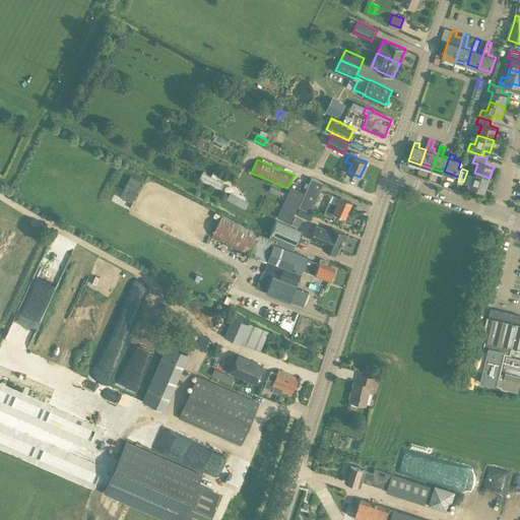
[(202,171),(199,178),(219,188),(220,186),(222,184),(222,182),(202,171)]
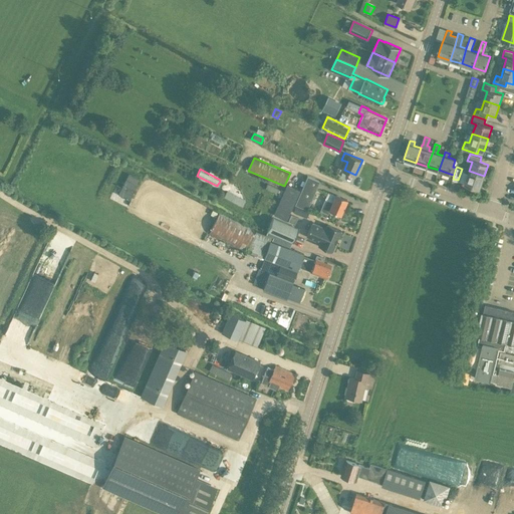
[(480,189),(484,176),(469,171),(465,184),(480,189)]
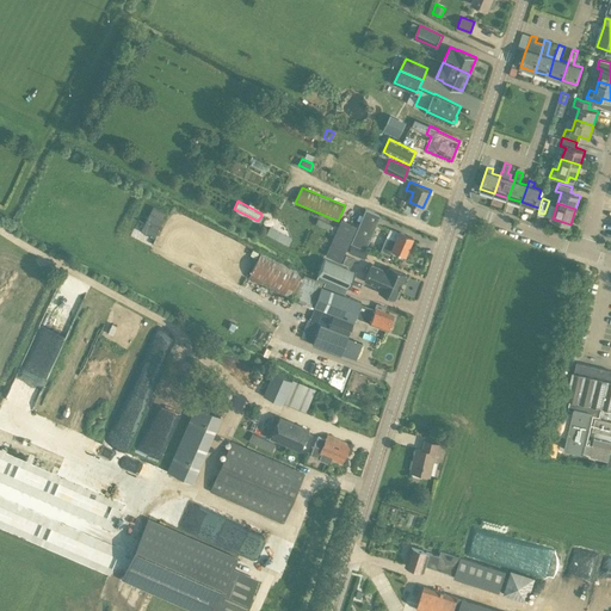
[(153,207),(141,230),(154,238),(166,214),(153,207)]
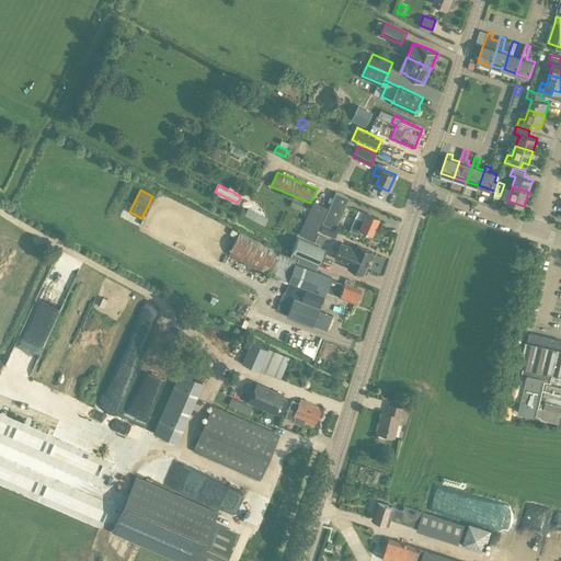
[(335,228),(348,197),(335,192),(329,207),(327,207),(320,221),(335,228)]
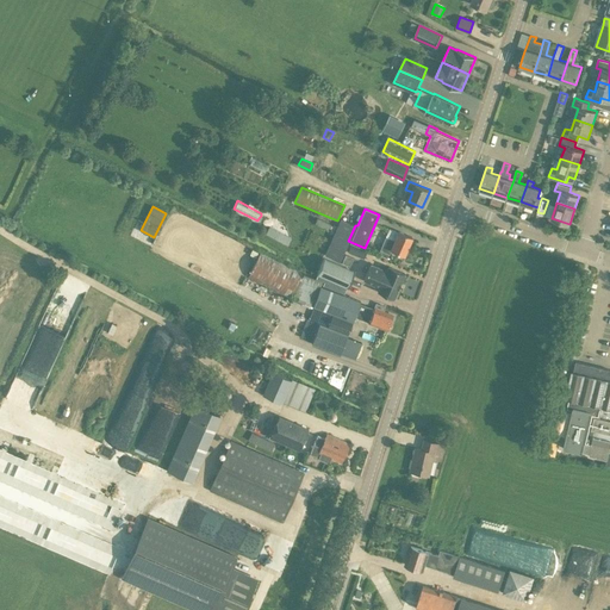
[(348,241),(355,225),(341,218),(325,255),(340,261),(348,241)]
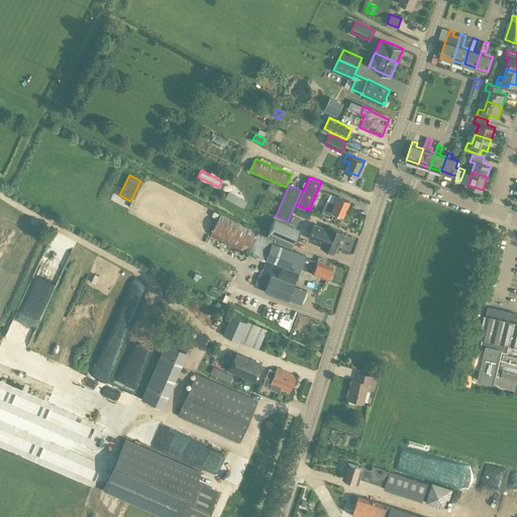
[(270,186),(268,190),(278,194),(280,191),(270,186)]
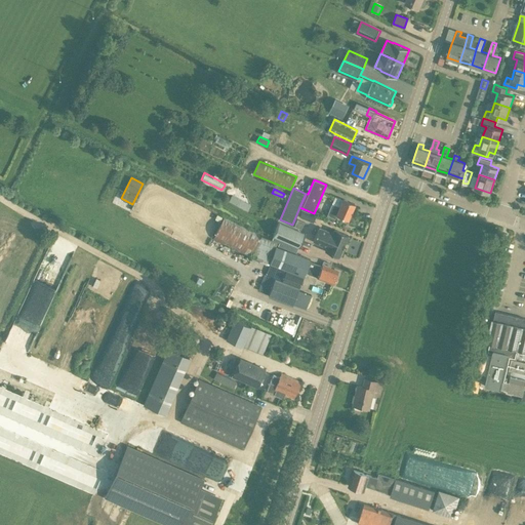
[(232,194),(229,199),(247,209),(250,203),(232,194)]
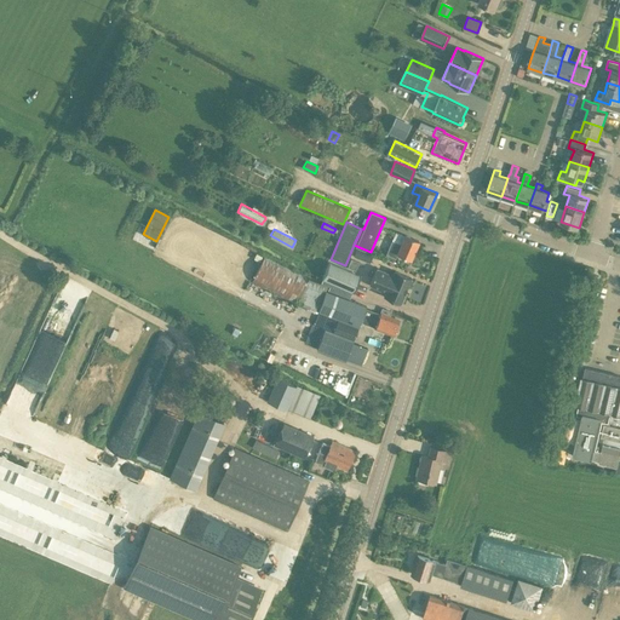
[(405,235),(405,236),(395,231),(392,240),(384,259),(394,263),(397,253),(411,259),(419,241),(405,235)]
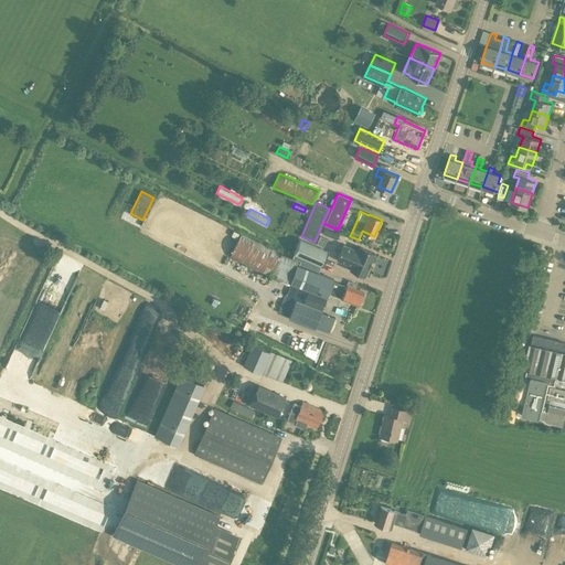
[(337,240),(340,232),(326,225),(322,233),(337,240)]
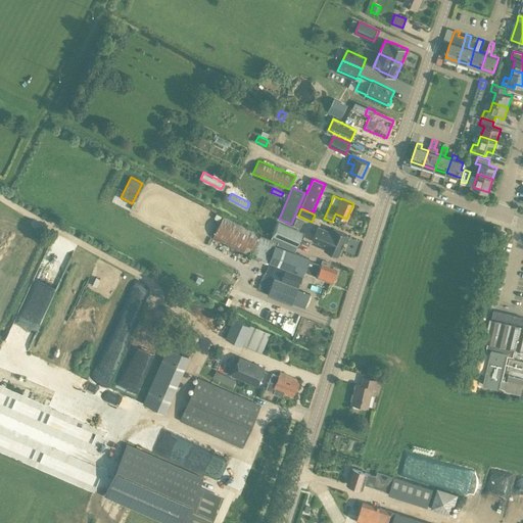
[(249,256),(259,235),(223,217),(211,237),(249,256)]
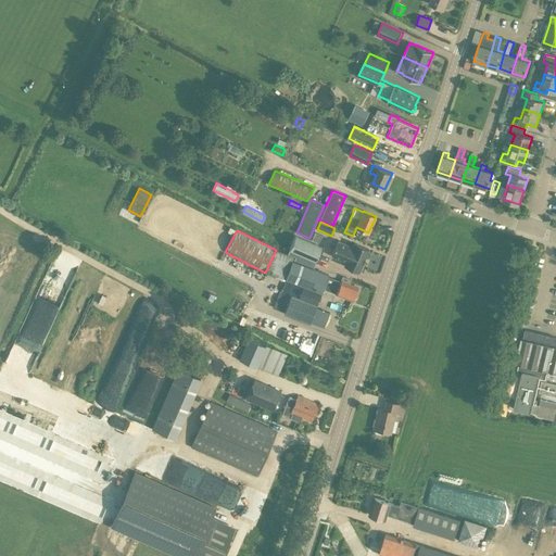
[(289,249),(304,255),(317,261),(324,247),(295,235),(289,249)]
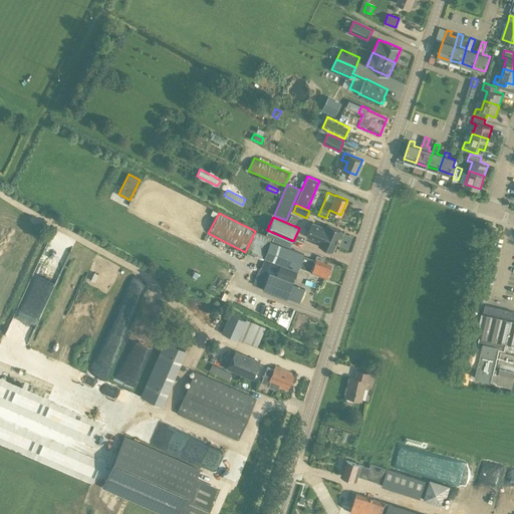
[(331,251),(336,240),(341,230),(327,224),(325,228),(312,222),(306,235),(320,241),(318,245),(331,251)]
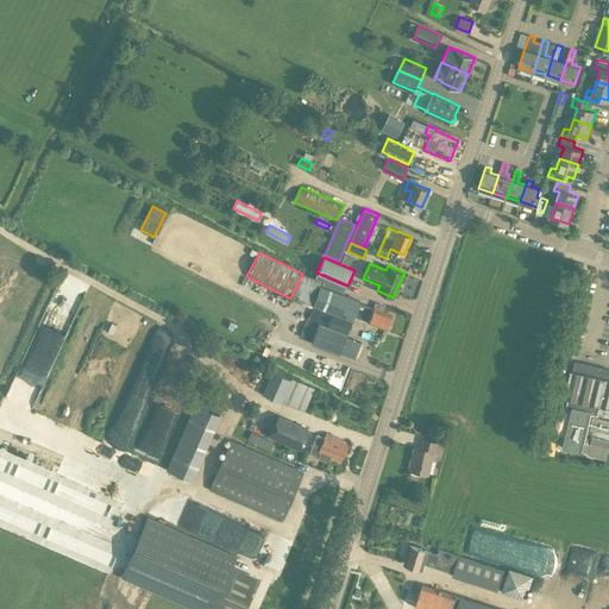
[(355,315),(359,302),(359,300),(320,284),(313,305),(314,305),(309,319),(307,318),(301,336),(313,340),(312,343),(340,353),(347,336),(355,315)]
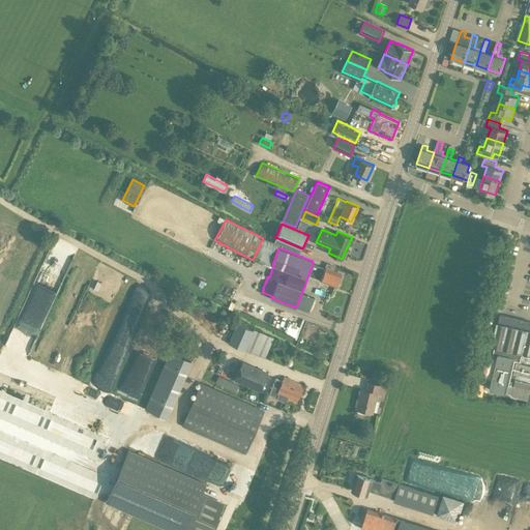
[(308,274),(321,280),(337,286),(339,281),(341,281),(343,275),(341,274),(342,273),(333,270),(334,266),(327,263),(325,267),(313,263),(308,274)]
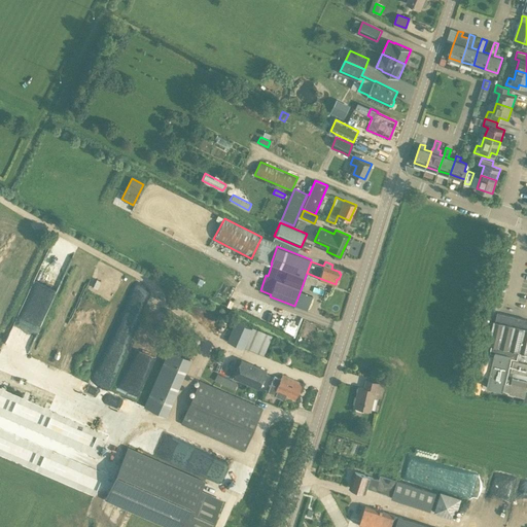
[(126,302),(140,310),(149,293),(135,285),(126,302)]
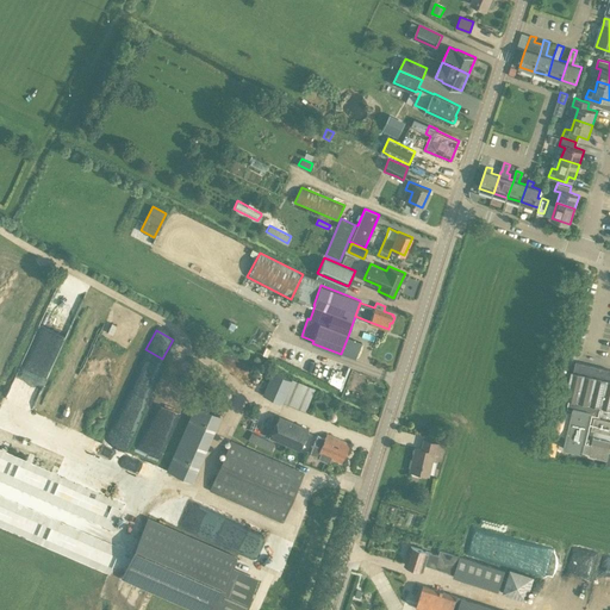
[(609,373),(609,374),(609,369),(576,361),(573,371),(572,371),(565,398),(568,398),(566,408),(572,410),(562,448),(582,452),(582,450),(589,453),(607,458),(605,464),(609,465),(609,373)]
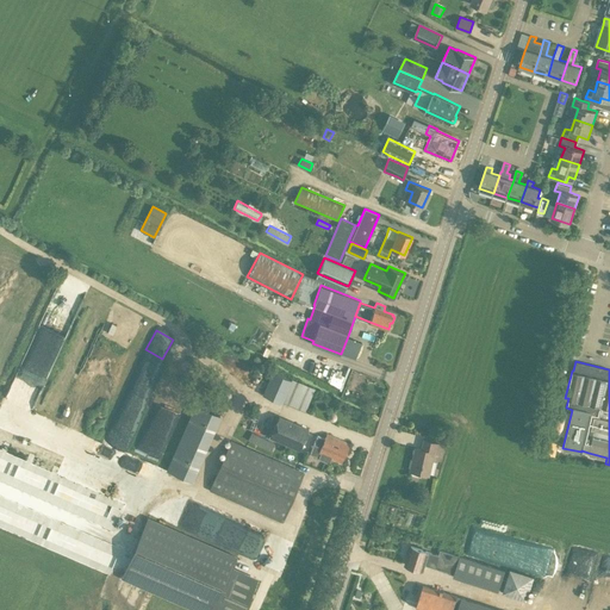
[(281,403),(282,402),(306,410),(315,388),(273,372),(262,394),(281,403)]
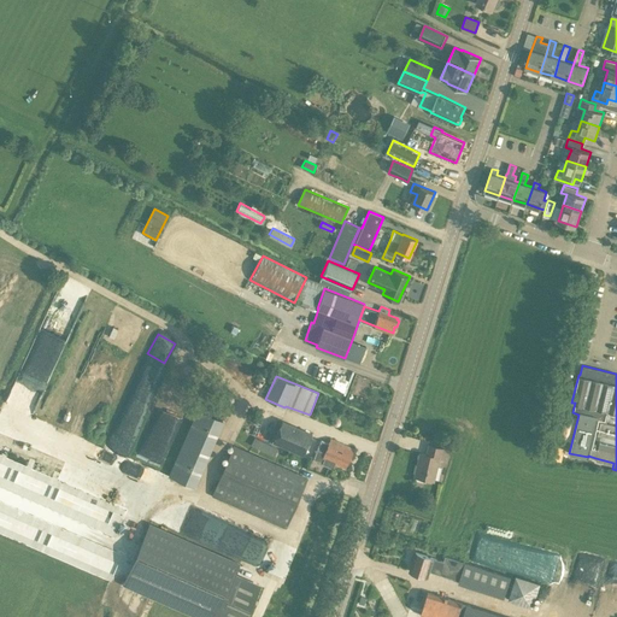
[(177,458),(169,476),(193,487),(201,469),(222,421),(198,410),(177,458)]
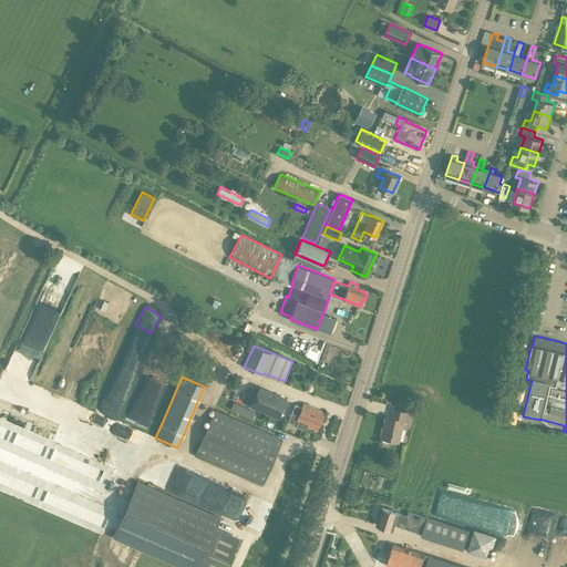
[(138,384),(135,395),(163,402),(165,391),(138,384)]
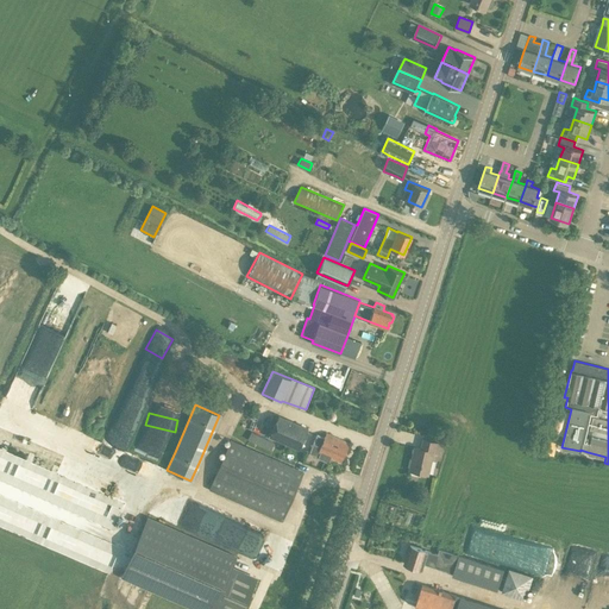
[(300,450),(309,428),(278,415),(269,437),(300,450)]
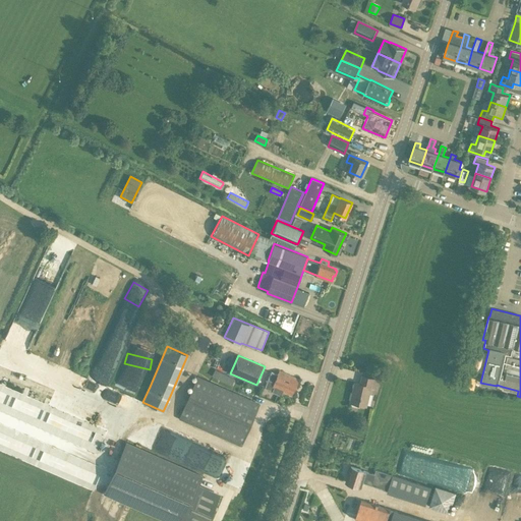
[(212,375),(226,383),(232,386),(234,380),(215,369),(212,375)]
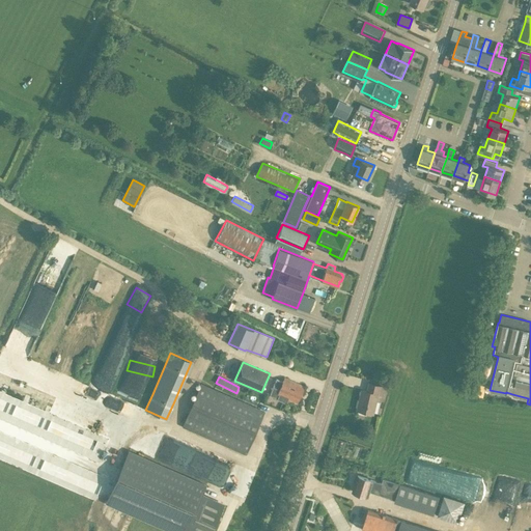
[(287,402),(289,398),(298,402),(305,386),(284,378),(282,382),(277,380),(270,395),(276,397),(287,402)]
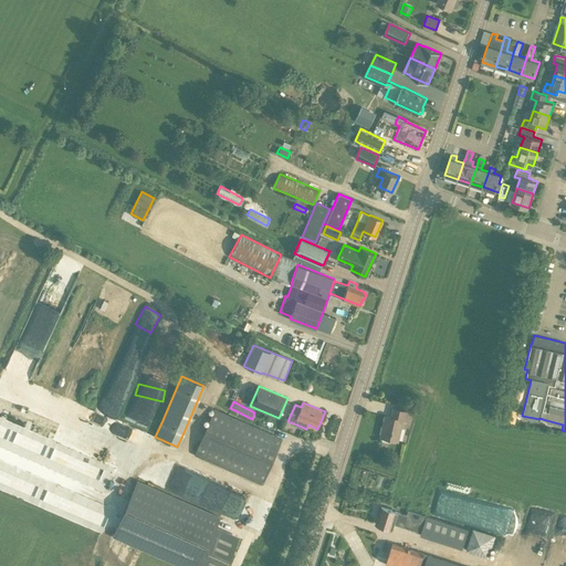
[(407,421),(409,412),(394,408),(391,417),(386,416),(380,437),(397,441),(402,420),(407,421)]
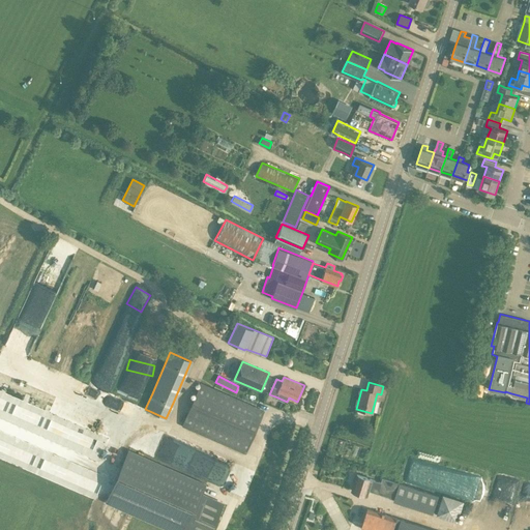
[(483,391),(484,385),(479,383),(476,394),(482,395),(483,391)]
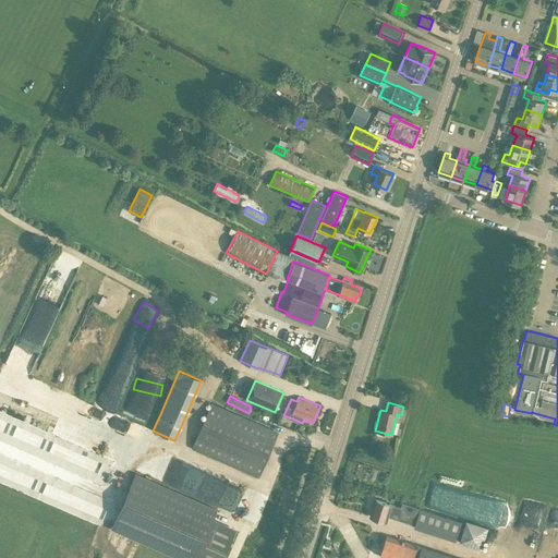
[(258,476),(278,433),(211,404),(192,448),(258,476)]
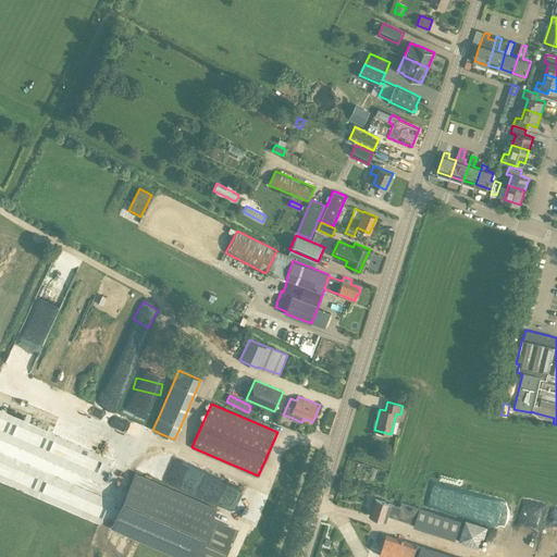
[(0,411),(0,483),(109,531),(111,527),(182,556),(222,556),(234,530),(211,519),(215,509),(135,474),(136,471),(0,411)]
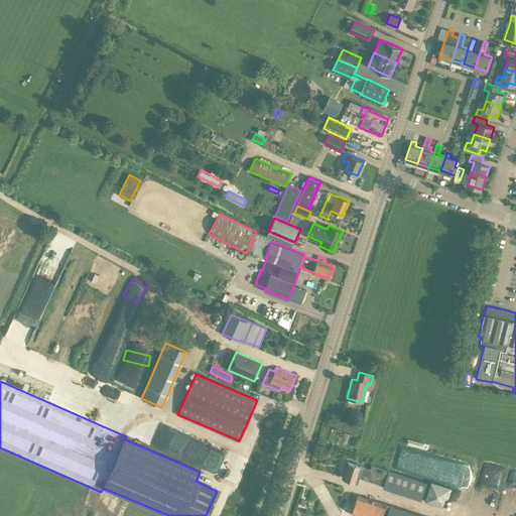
[(180,432),(136,416),(129,433),(174,449),(180,432)]
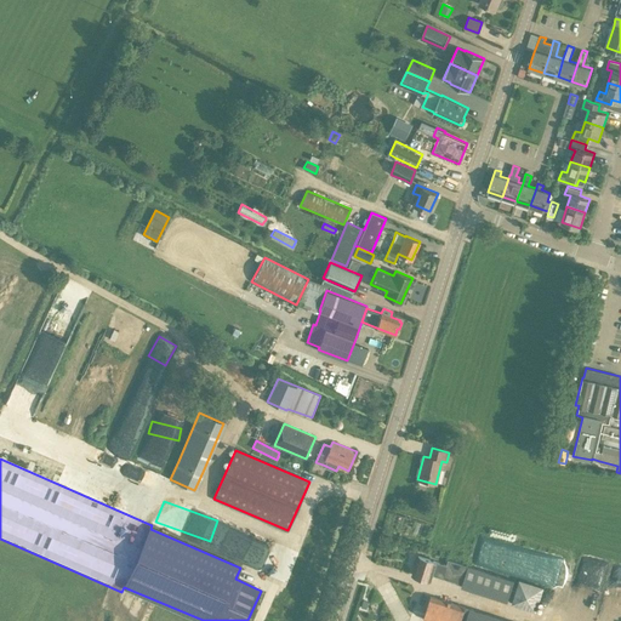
[(550,576),(554,552),(477,537),(473,562),(550,576)]
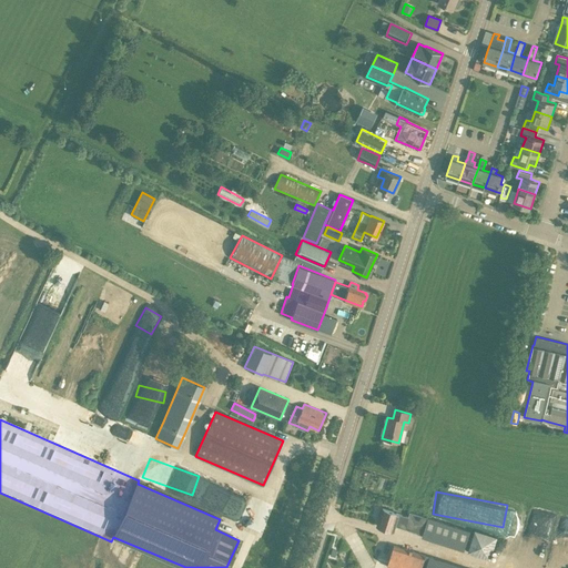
[(396,526),(423,534),(423,536),(465,550),(470,530),(411,511),(408,516),(383,508),(377,526),(394,530),(396,526)]
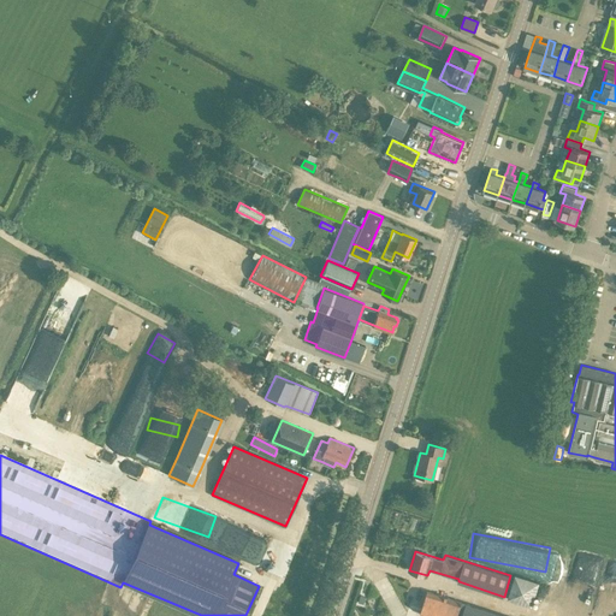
[(516,574),(508,598),(532,605),(539,581),(516,574)]
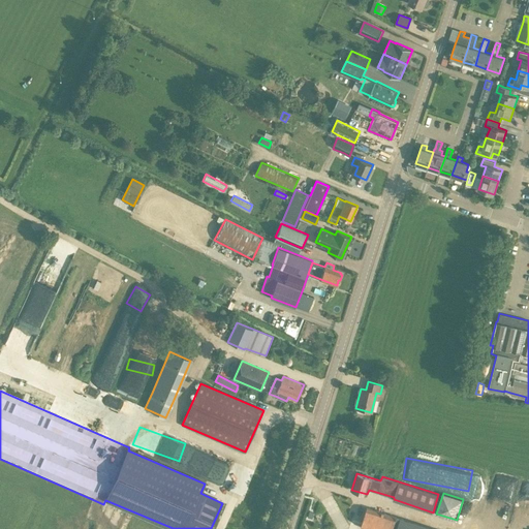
[(367,507),(361,527),(366,528),(397,528),(401,519),(367,507)]
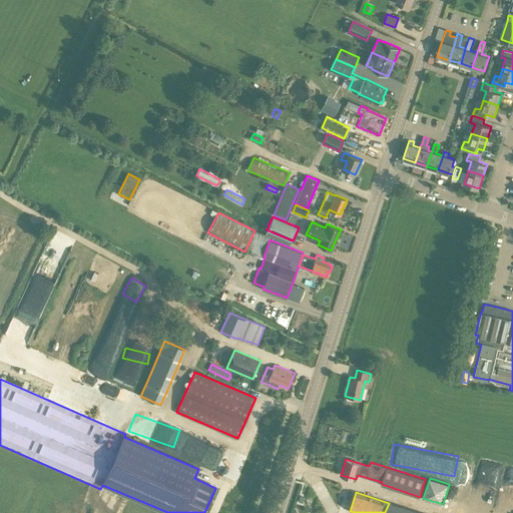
[(385,512),(420,512),(389,503),(385,512)]
